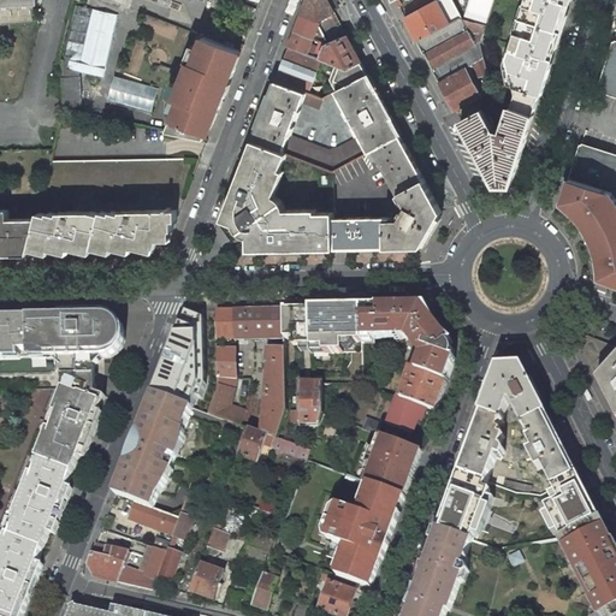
[(306,0),(301,16),(295,31),(313,39),(319,22),(321,21),(331,42),(347,35),(335,13),(327,0),(306,0)]
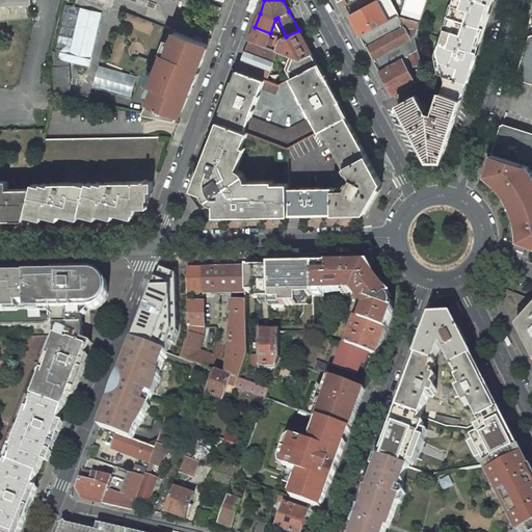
[(379,0),(350,16),(361,35),(391,20),(398,16),(400,15),(391,0),(379,0)]
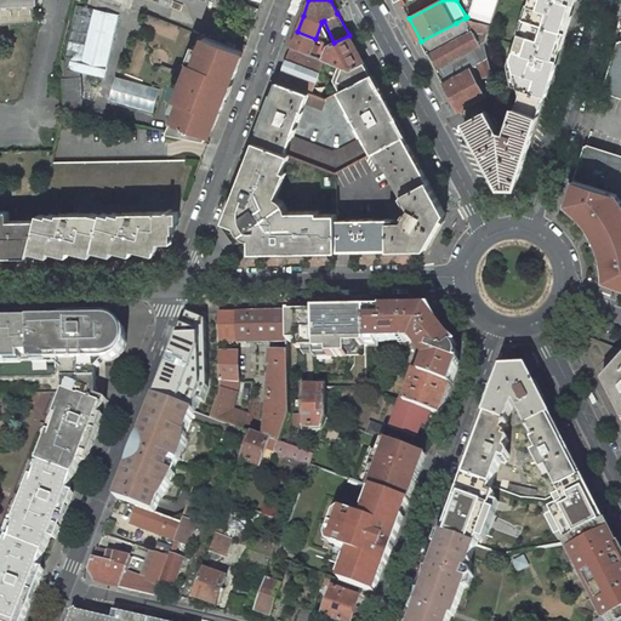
[(530,0),(513,57),(522,93),(517,108),(539,115),(550,81),(548,80),(573,0),(530,0)]
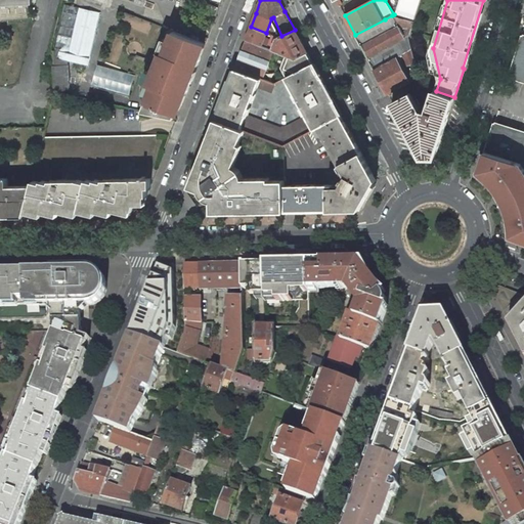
[(205,11),(217,15),(220,8),(208,3),(205,11)]
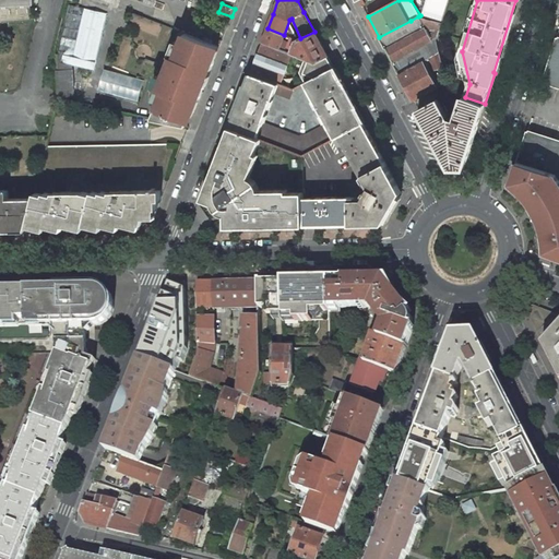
[(107,13),(69,4),(57,54),(62,56),(61,63),(94,71),(107,13)]
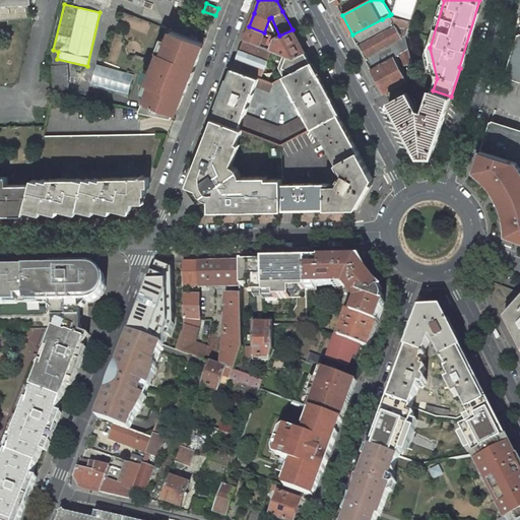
[(200,18),(212,22),(215,15),(203,11),(200,18)]
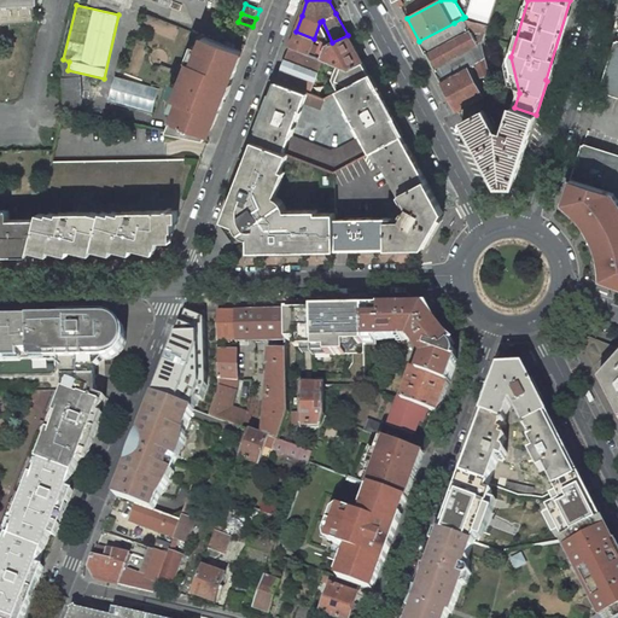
[(173,39),(178,25),(147,16),(143,29),(173,39)]
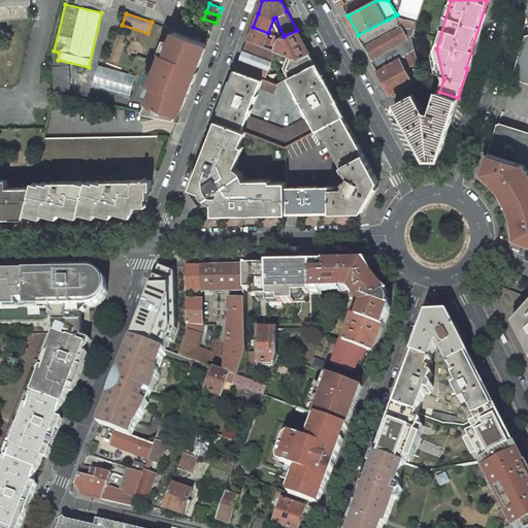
[(388,20),(358,35),(377,70),(415,50),(413,38),(417,22),(395,15),(388,20)]
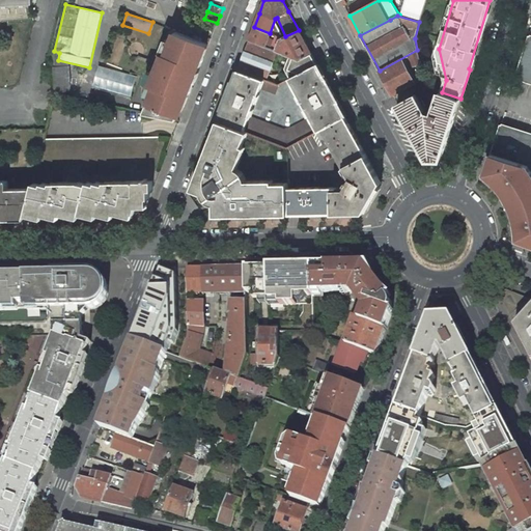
[(270,33),(254,27),(249,42),(271,50),(274,40),(268,38),(270,33)]
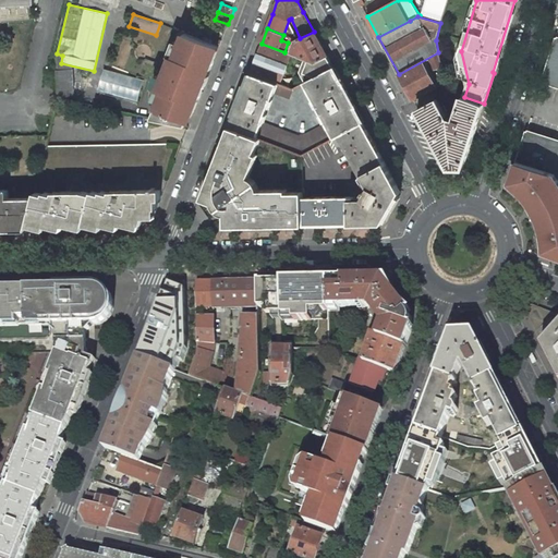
[(314,63),(327,57),(314,32),(300,38),(295,39),(296,40),(290,37),(288,43),(284,52),(292,55),(307,61),(314,63)]
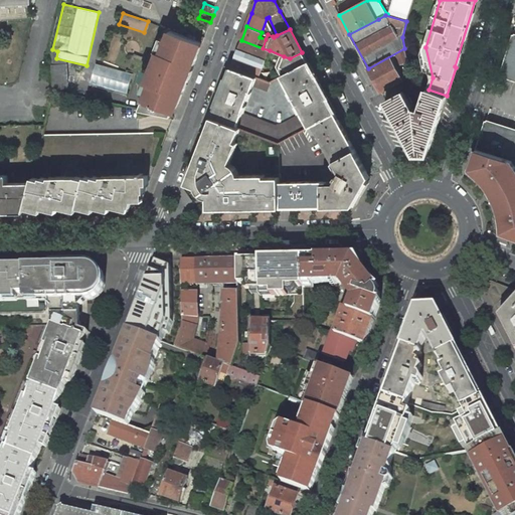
[(201,42),(170,31),(162,50),(178,56),(179,60),(158,53),(149,74),(149,78),(185,88),(197,56),(196,55),(201,42)]
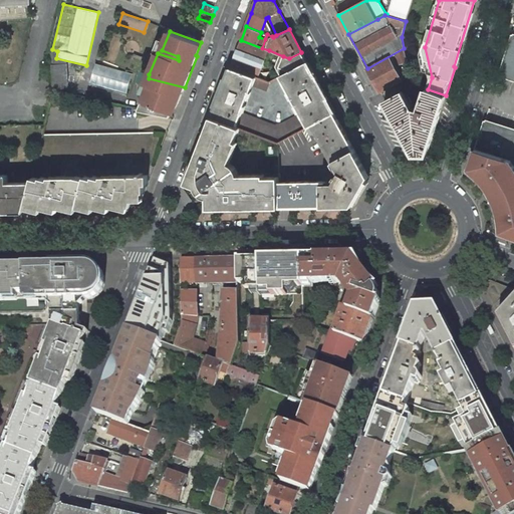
[(513,34),(500,75),(513,79),(513,129),(485,119),(476,148),(513,160),(513,34)]
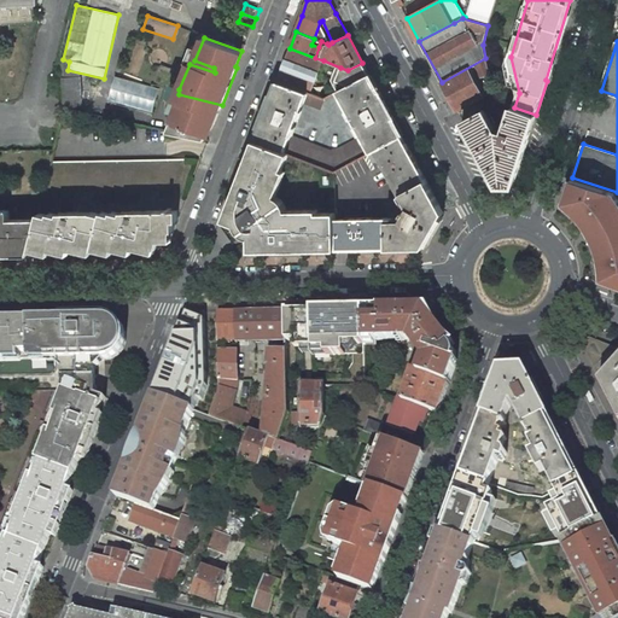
[(315,58),(290,48),(277,81),(305,92),(310,93),(324,60),(315,58)]
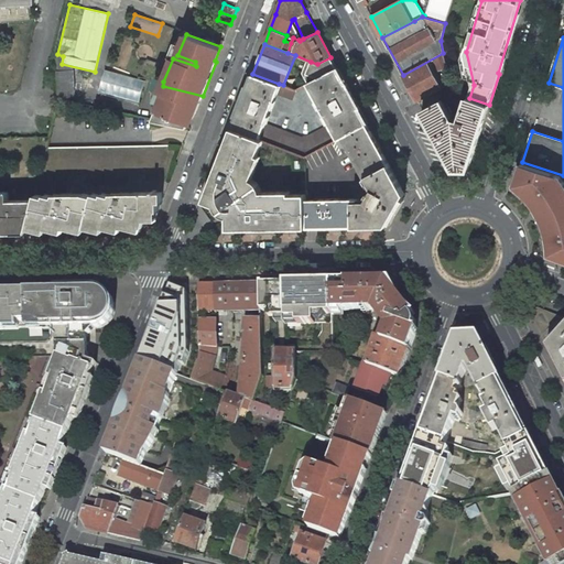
[(437,66),(438,69),(447,66),(443,53),(403,75),(418,101),(441,88),(432,69),(437,66)]
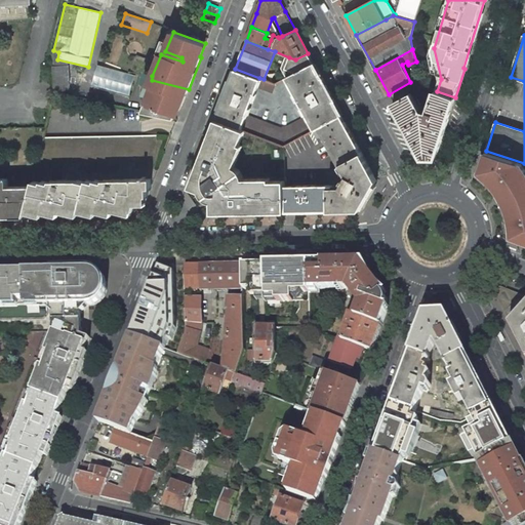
[(308,53),(295,59),(289,57),(289,75),(314,64),(308,53)]
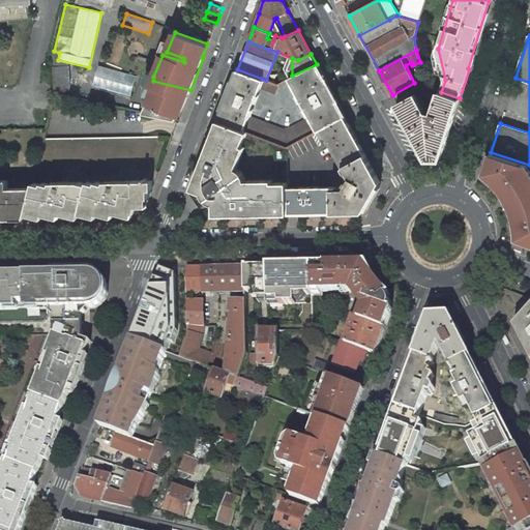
[(289,78),(310,116),(318,131),(321,129),(345,116),(317,64),(292,76),(289,78)]
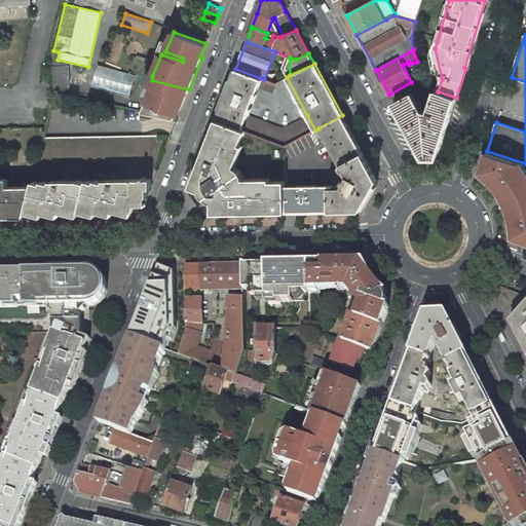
[(127,92),(132,72),(94,65),(89,85),(127,92)]
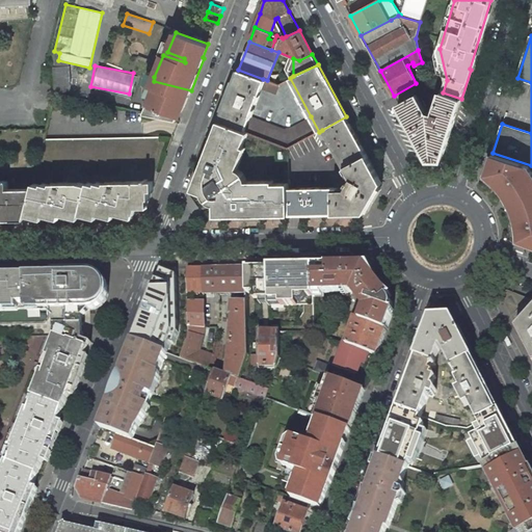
[(53,68),(55,92),(72,91),(69,67),(53,68)]
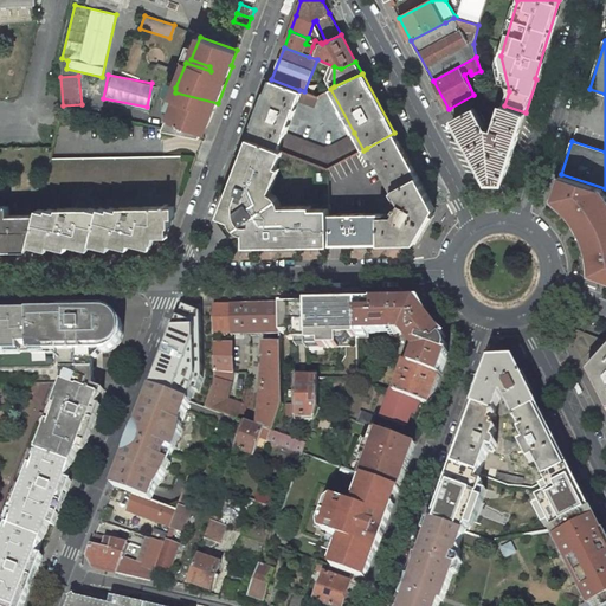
[(249,137),(277,149),(283,131),(300,90),(271,79),(249,137)]
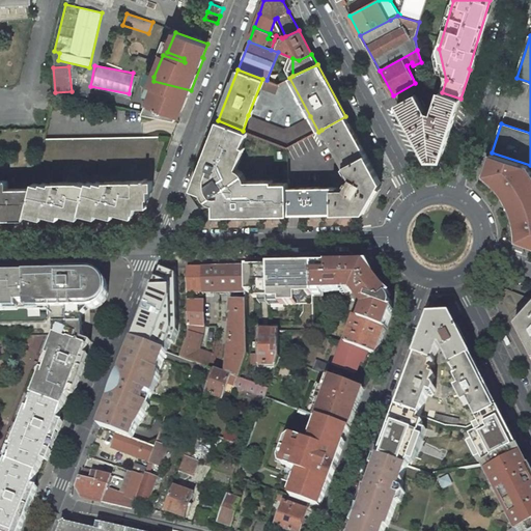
[(191,90),(154,81),(151,86),(156,87),(150,101),(183,108),(184,106),(187,95),(189,96),(191,90)]
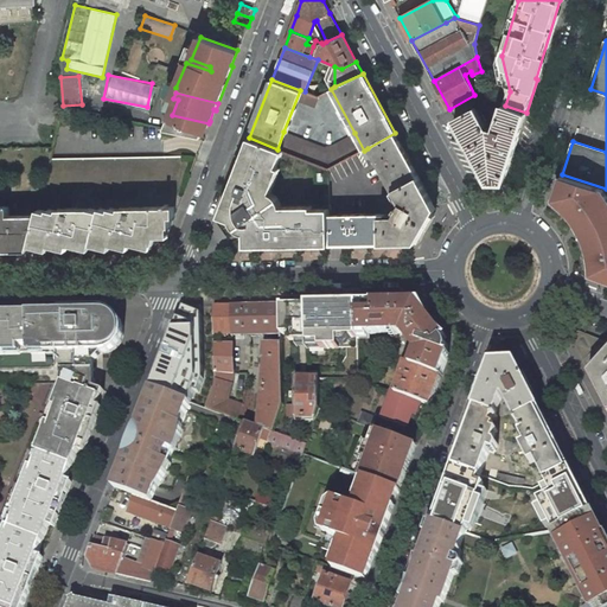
[(505,106),(503,104),(496,131),(486,128),(475,107),(454,119),(490,183),(504,183),(526,113),(505,106)]
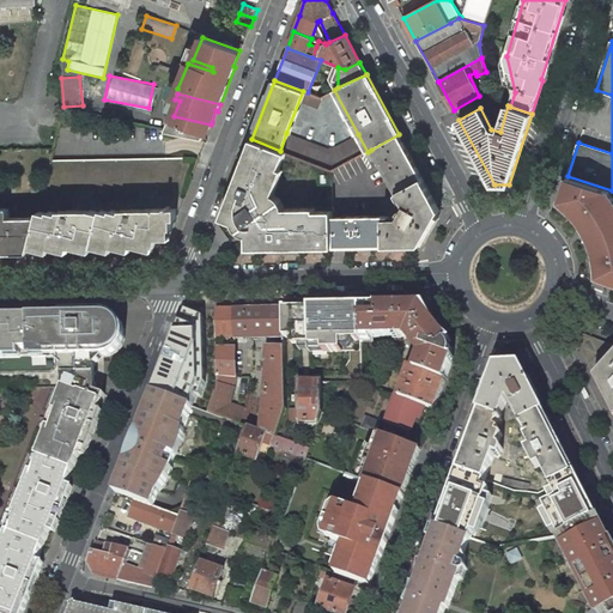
[(211,125),(174,116),(168,129),(206,138),(211,125)]
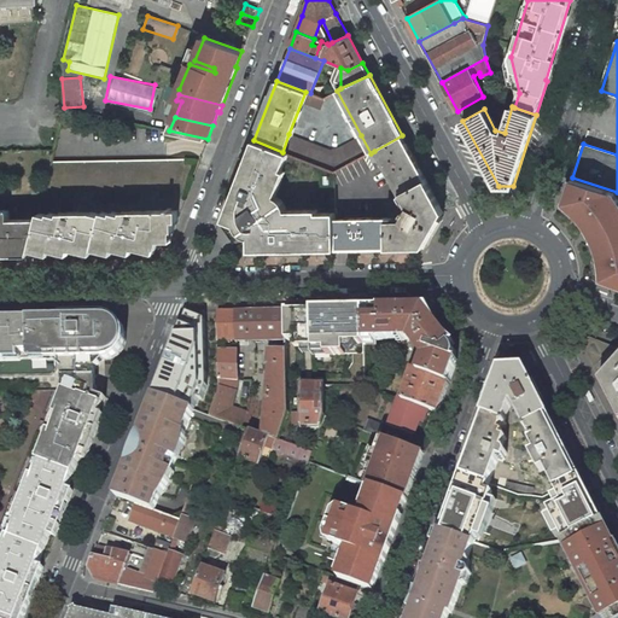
[(289,134),(283,152),(289,153),(334,173),(371,153),(361,135),(339,147),(331,150),(289,134)]
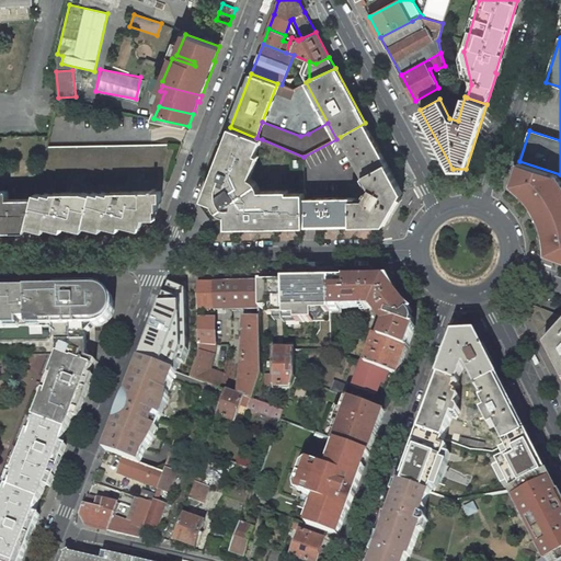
[(387,163),(365,123),(340,137),(362,176),(364,175),(370,189),(368,192),(367,191),(364,195),(366,196),(364,199),(350,199),(350,197),(305,198),(305,227),(351,226),(385,226),(397,204),(402,193),(387,163)]
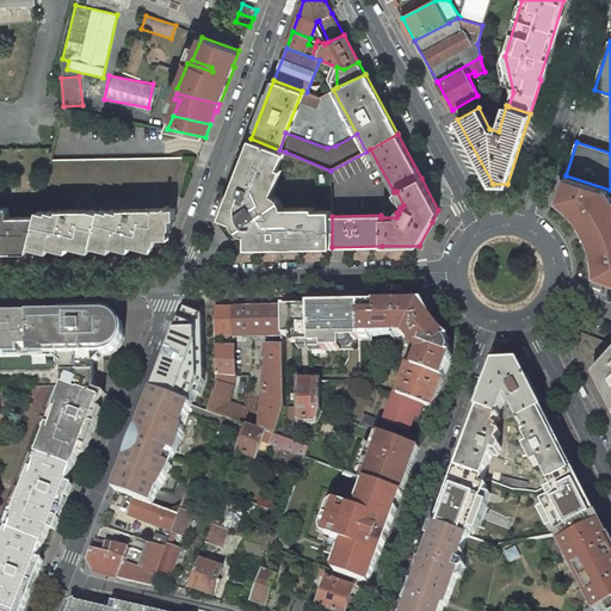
[(251,139),(221,217),(233,222),(239,218),(250,233),(246,236),(247,248),(332,247),(332,216),(332,210),(313,211),(313,208),(276,209),(271,199),(282,170),(279,168),(285,152),(279,150),(251,139)]
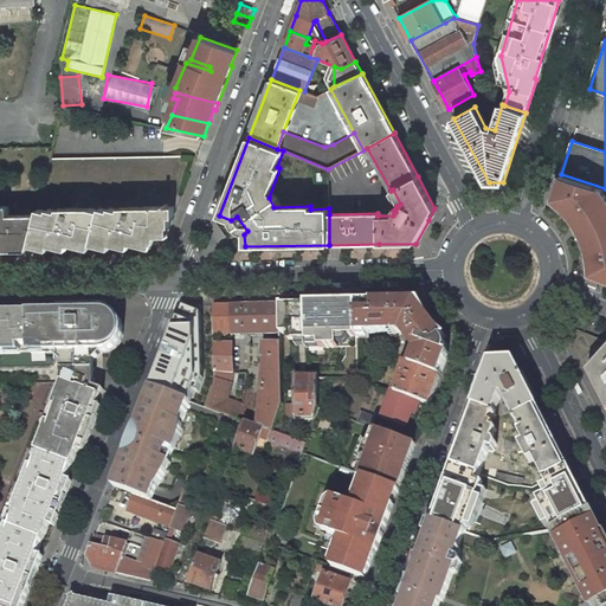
[(121,242),(134,243),(135,242),(143,244),(143,240),(155,243),(156,237),(163,237),(163,227),(171,227),(171,218),(174,218),(174,207),(172,207),(184,156),(150,156),(139,207),(120,207),(118,210),(110,208),(109,211),(100,208),(100,211),(90,208),(58,208),(57,211),(49,210),(47,212),(38,210),(37,216),(10,216),(10,213),(7,212),(0,211),(0,250),(14,251),(19,246),(30,245),(39,247),(39,246),(49,247),(50,245),(58,247),(59,245),(68,247),(68,246),(72,245),(72,243),(81,245),(82,243),(91,245),(92,242),(102,244),(102,243),(111,244),(111,243),(121,244),(121,242)]
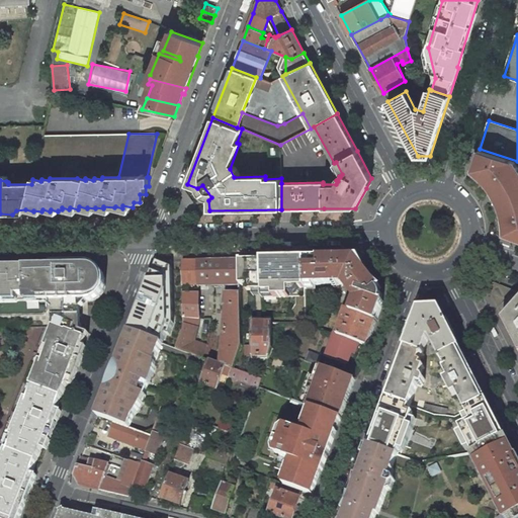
[(517,161),(480,149),(472,170),(477,172),(485,180),(489,185),(493,190),(496,195),(499,201),(501,207),(503,213),(505,225),(505,233),(517,238),(517,161)]
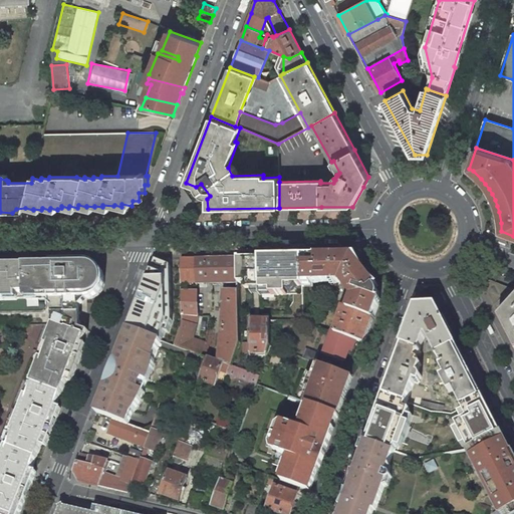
[(203,197),(207,198),(207,199),(210,196),(201,184),(196,187),(196,188),(198,192),(200,195),(203,197)]
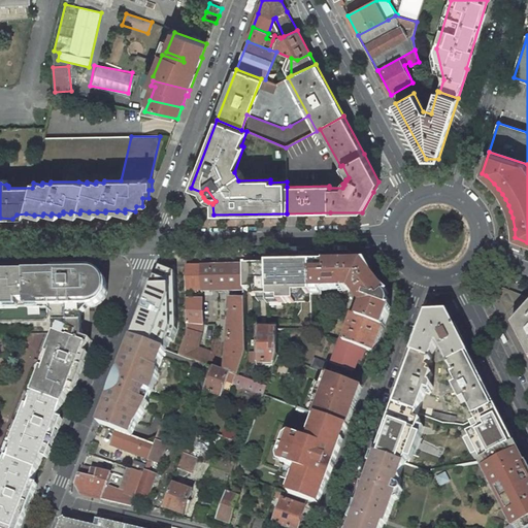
[(364,263),(311,264),(311,265),(311,290),(356,289),(365,300),(358,319),(384,329),(391,308),(389,307),(390,304),(389,301),(388,299),(370,275),(367,269),(364,263)]
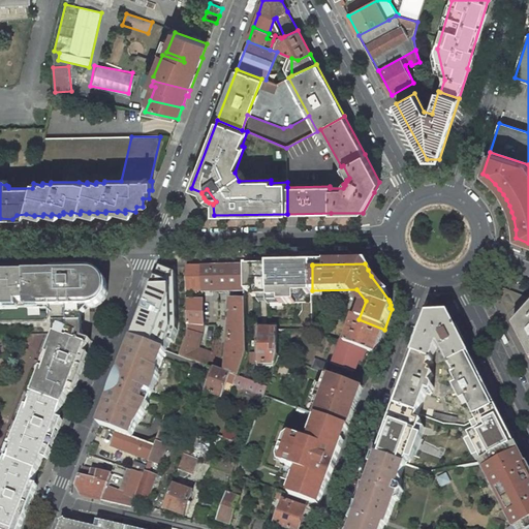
[(312,304),(312,290),(312,266),(287,266),(287,267),(268,267),(269,301),(269,304),(312,304)]
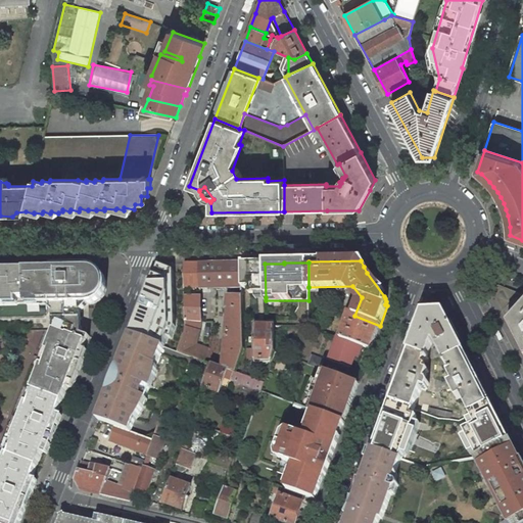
[(200,287),(200,264),(184,265),(185,287),(200,287)]
